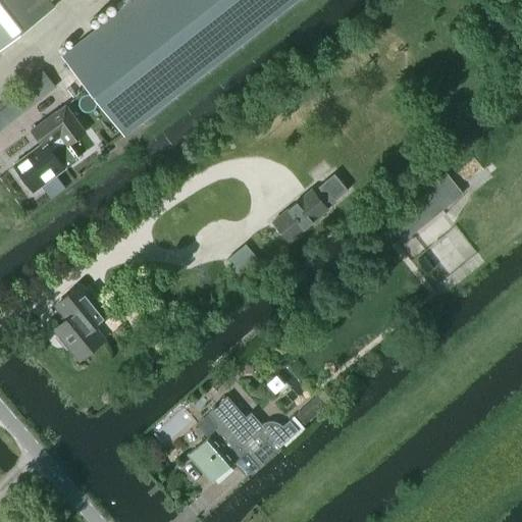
[(0,0),(0,40),(17,27),(48,3),(45,0),(0,0)]
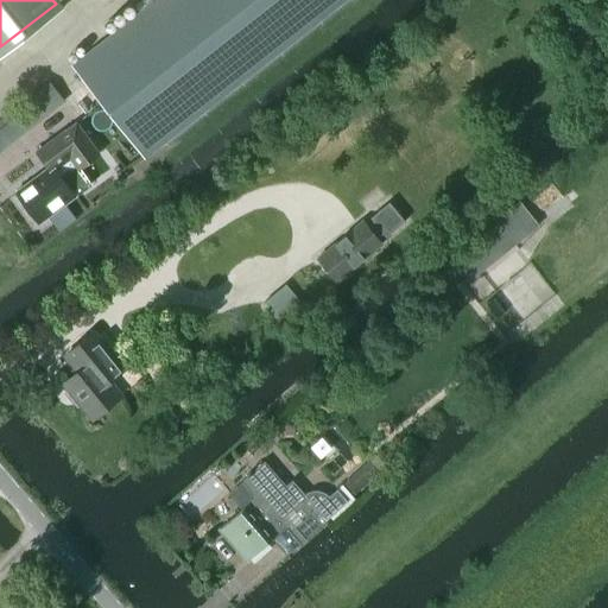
[(153,0),(73,64),(145,157),(348,0),(153,0)]
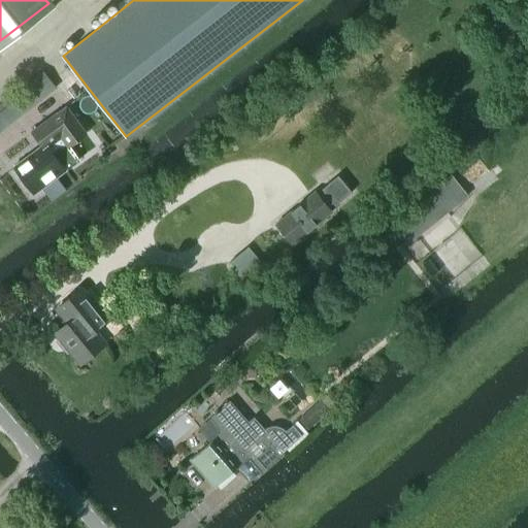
[(86,134),(66,107),(48,120),(48,119),(31,132),(44,150),(61,137),(68,146),(86,134)]
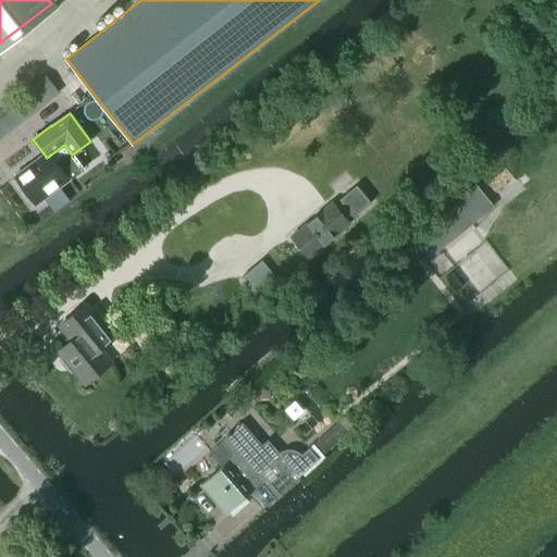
[(332,201),(289,236),(307,259),(350,224),(345,218),(350,213),(353,217),(370,202),(356,185),(338,199),(341,202),(336,207),(332,201)]
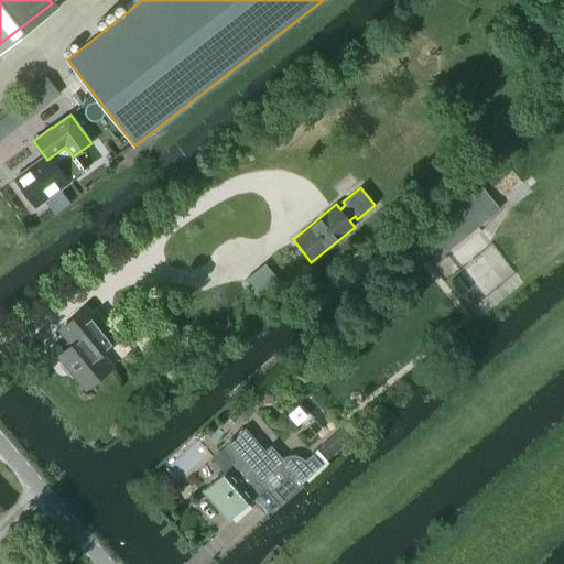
[(433,263),(499,210),(481,187),(458,205),(464,212),(420,246),(433,263)]
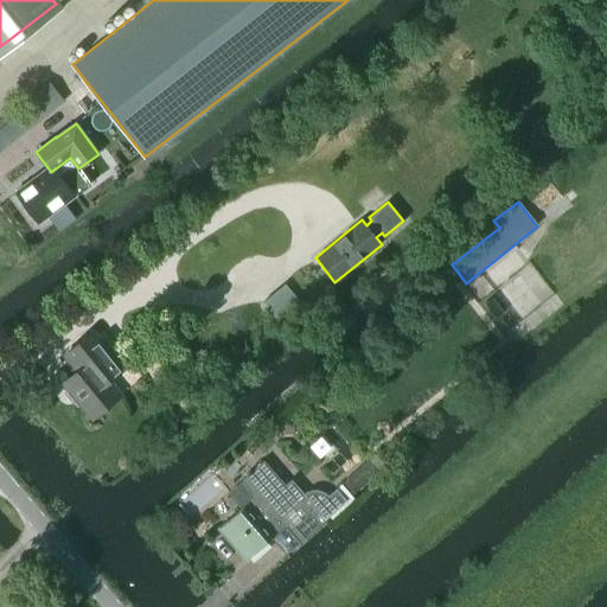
[(93,331),(63,355),(77,372),(64,383),(70,390),(66,394),(76,407),(81,403),(93,419),(121,396),(109,382),(125,371),(93,331)]
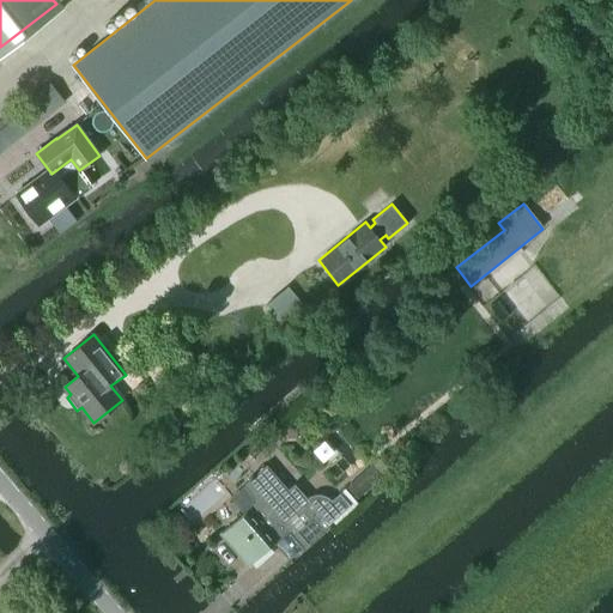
[(358,499),(381,478),(370,466),(346,487),(358,499)]
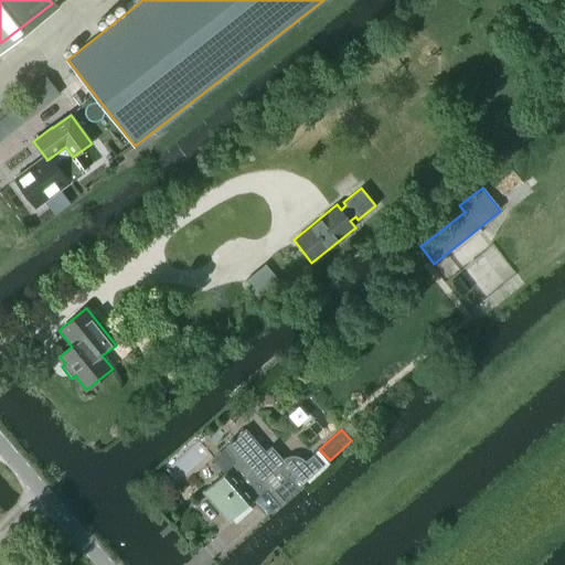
[(265,452),(246,430),(235,440),(233,438),(230,441),(232,443),(226,447),(240,461),(204,492),(230,522),(265,490),(278,505),(304,483),(302,482),(321,466),(312,456),(305,462),(304,461),(302,460),(301,459),(299,458),(296,457),(291,457),(288,457),(287,457),(285,459),(284,459),(284,460),(272,446),(265,452)]
